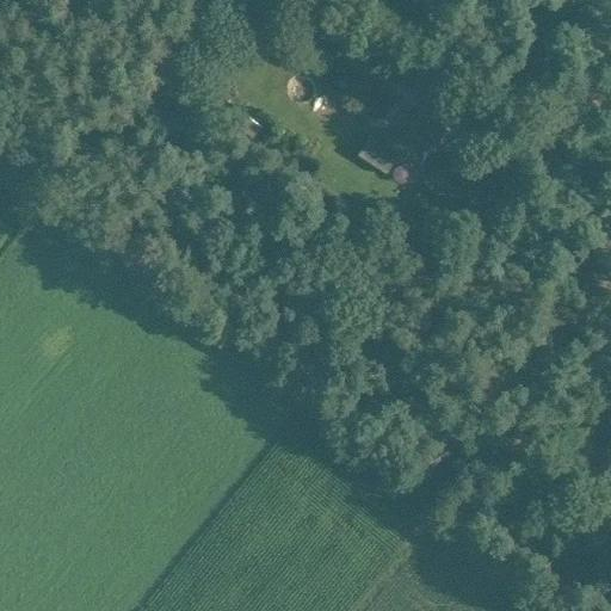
[(360,42),(372,50),(380,39),(368,32),(360,42)]
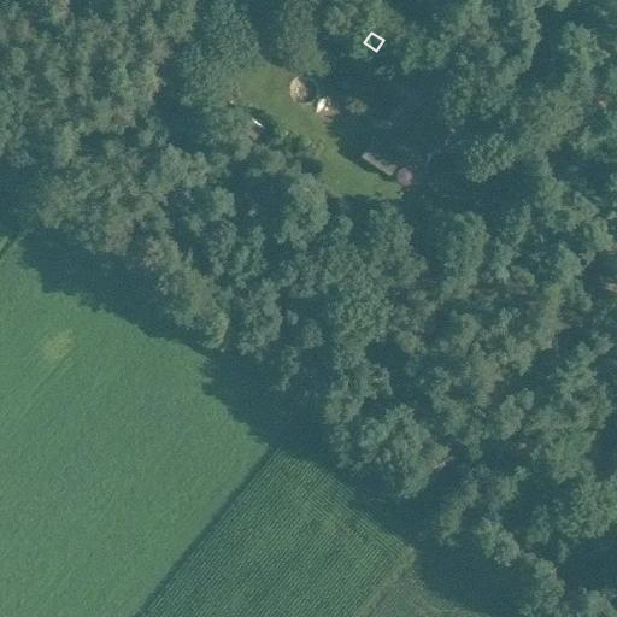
[(380,65),(432,99),(451,69),(401,36),(380,65)]
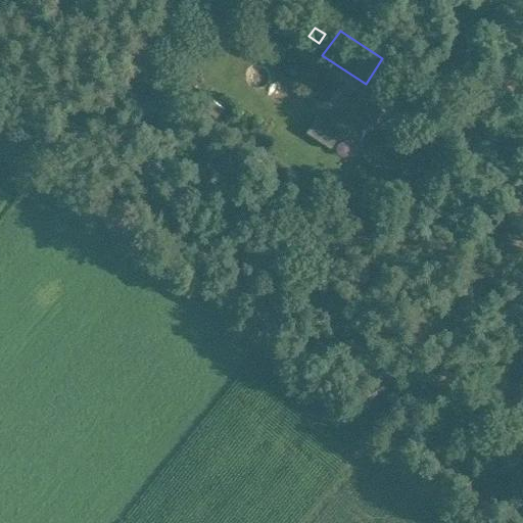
[(413,72),(416,63),(395,55),(392,62),(413,72)]
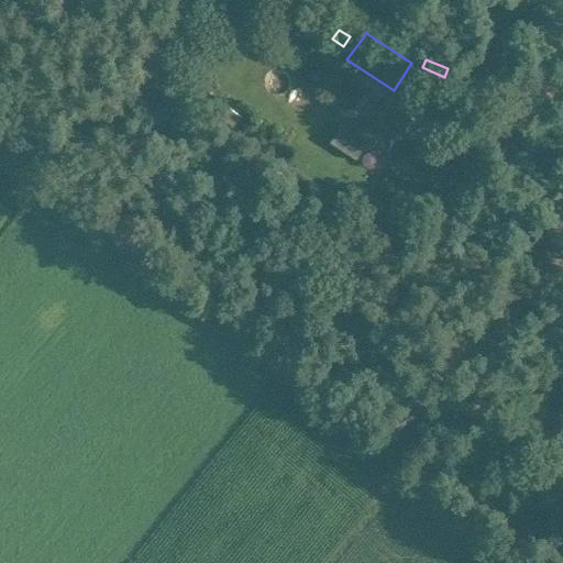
[(230,108),(222,119),(233,127),(240,116),(230,108)]
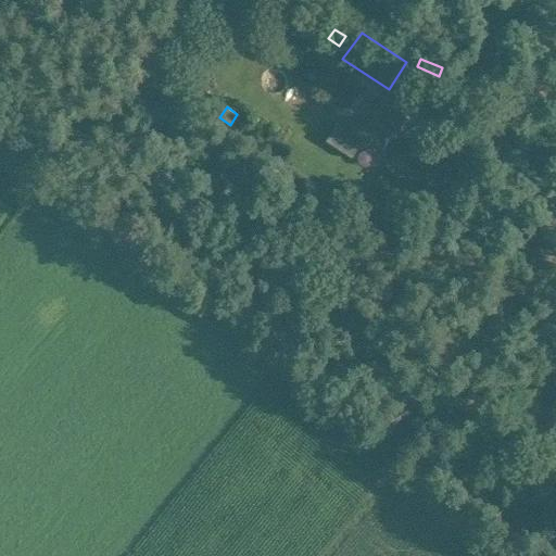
[(338,125),(326,142),(352,160),(361,144),(379,156),(393,135),(390,133),(393,127),(400,131),(406,121),(392,111),(381,127),(364,116),(352,134),(338,125)]
